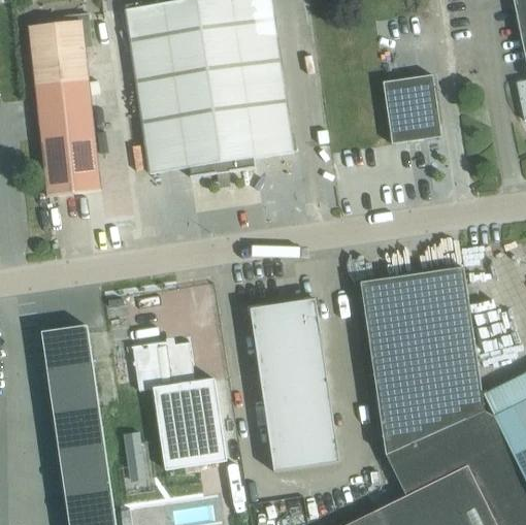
[(177,0),(124,8),(149,172),(188,166),(190,174),(189,174),(189,176),(254,166),(254,165),(253,165),(252,157),(292,151),(268,0),(177,0)]
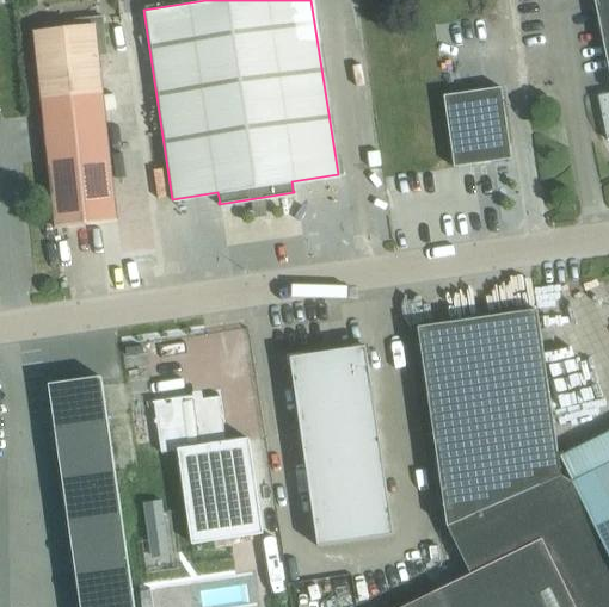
[(606,137),(608,136),(608,0),(592,0),(608,79),(608,90),(596,93),(606,137)]
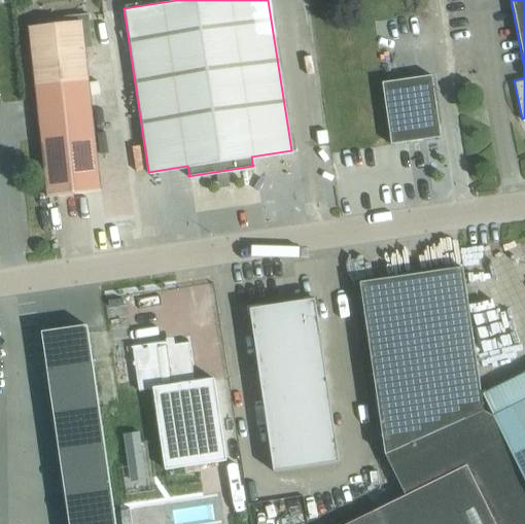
[(28,26),(46,195),(99,188),(82,40),(89,40),(85,12),(65,15),(66,22),(28,26)]
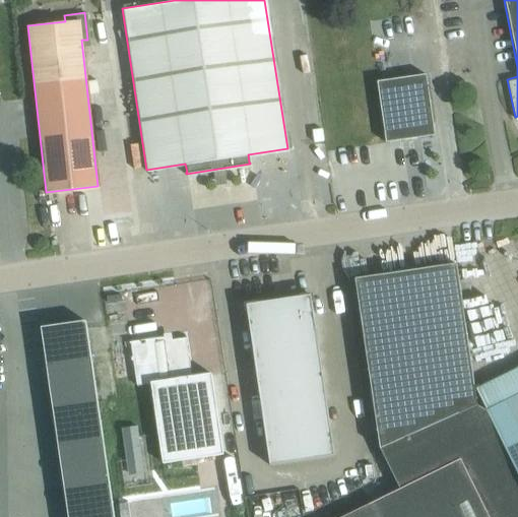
[(433,133),(425,73),(376,79),(384,140),(433,133)]
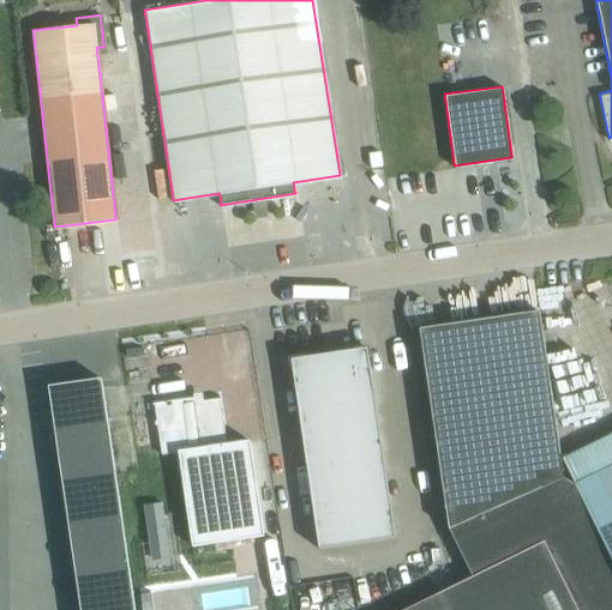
[(538,309),(418,327),(448,527),(563,476),(538,309)]
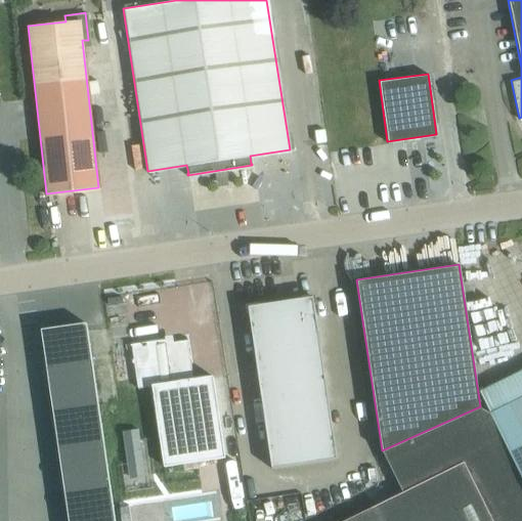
[(312,295),(247,305),(270,467),(336,458),(312,295)]
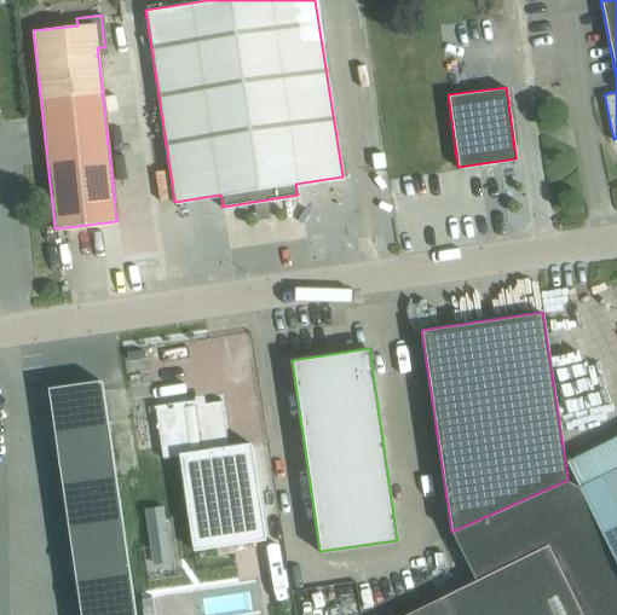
[(134,614),(101,379),(47,387),(80,614),(134,614)]
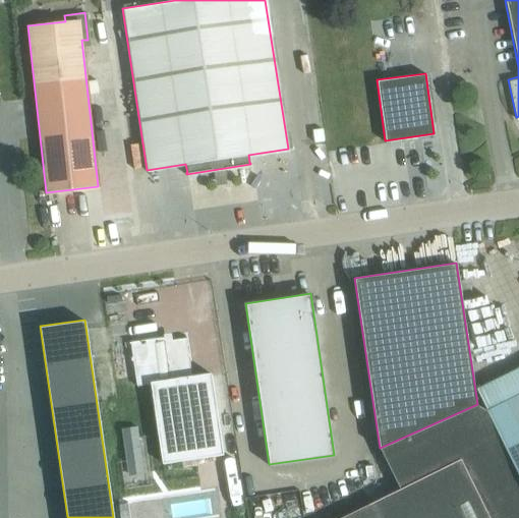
[(187,337),(186,336),(163,339),(163,335),(128,340),(128,342),(129,341),(135,384),(150,382),(162,462),(222,453),(211,371),(190,375),(185,337),(187,337)]
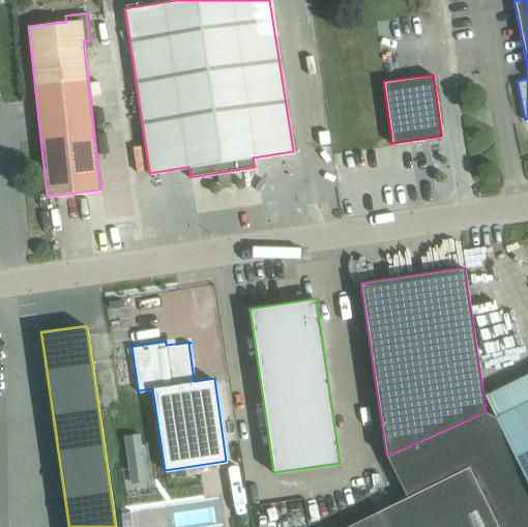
[(486,411),(386,456),(406,496),(468,466),(498,526),(527,526),(527,399),(494,416),(486,411)]
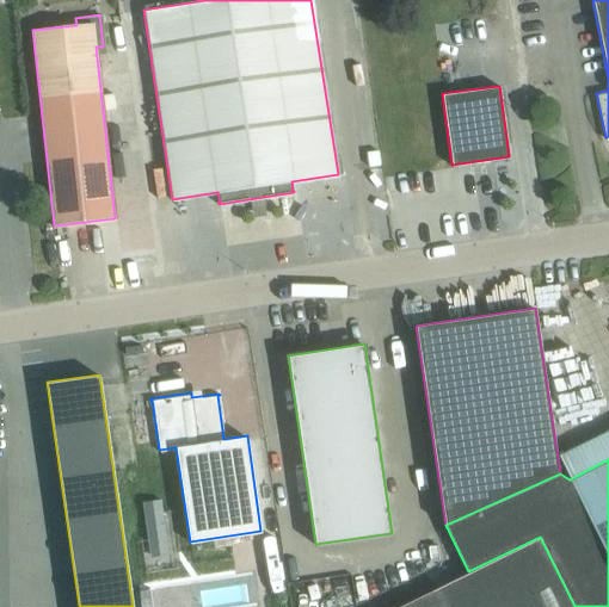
[(468,571),(431,590),(440,606),(574,606),(540,537),(468,571)]
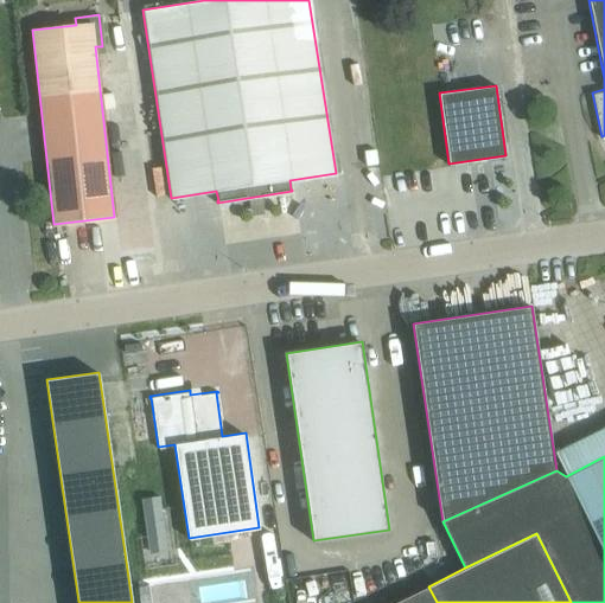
[(195,598),(253,596),(252,568),(192,570),(195,598)]
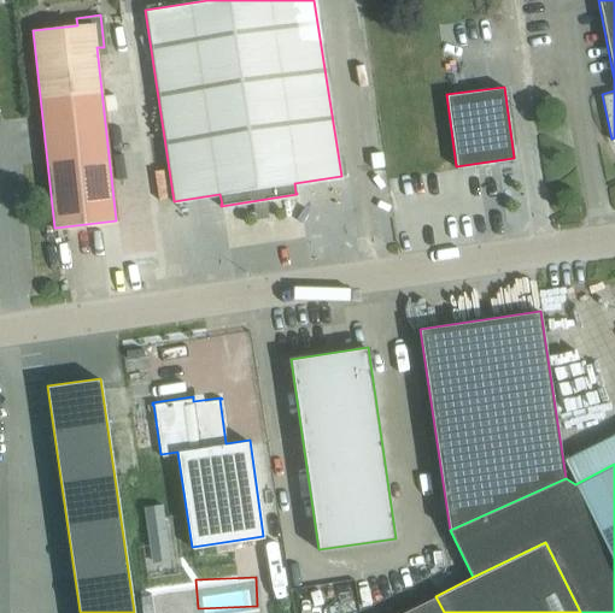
[(444,612),(435,596),(400,612),(444,612)]
